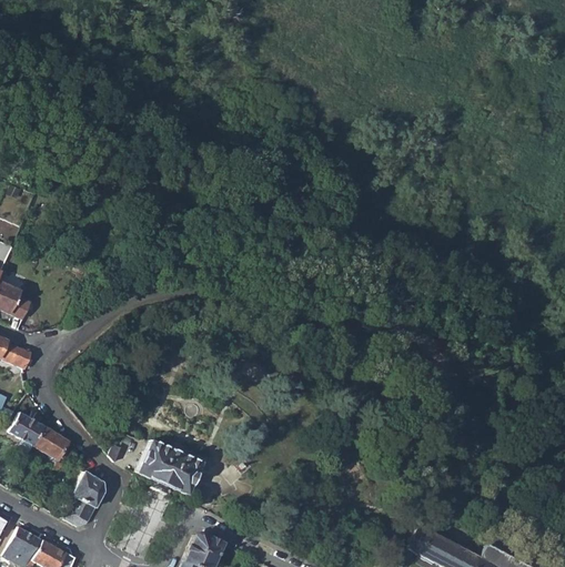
[(0,279),(0,309),(14,315),(22,299),(19,297),(22,291),(3,283),(8,275),(2,273),(0,279)]
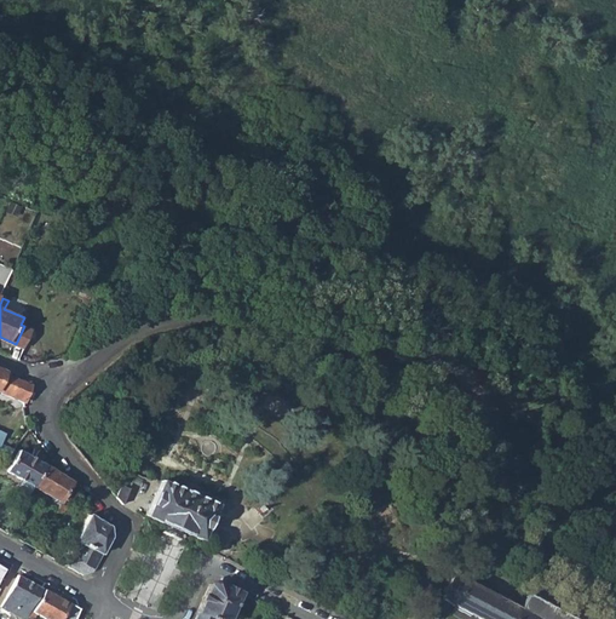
[(24,326),(16,344),(27,349),(34,331),(24,326)]
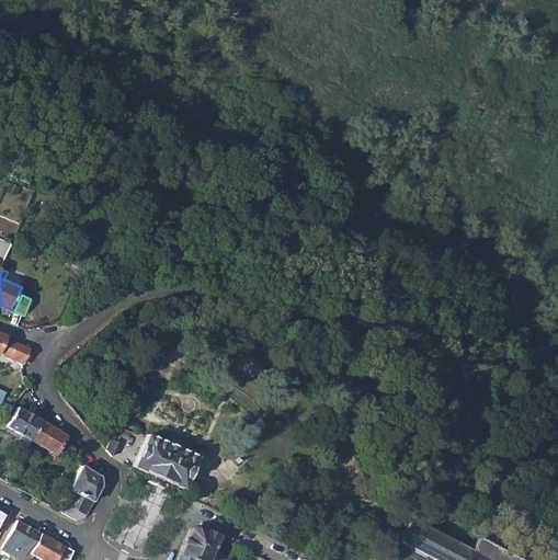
[(0,334),(0,354),(25,365),(31,349),(0,334)]
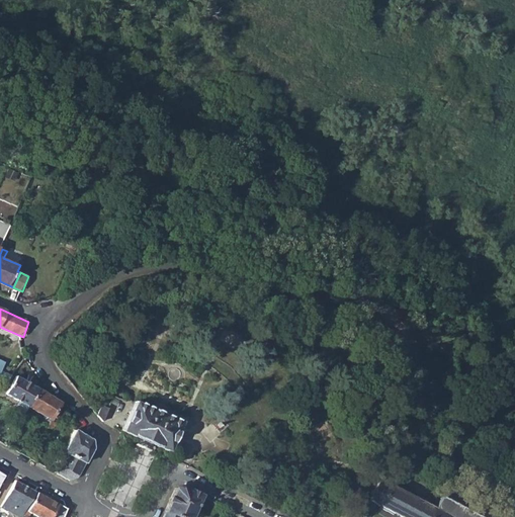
[(0,375),(2,377),(11,381),(25,362),(17,359),(14,365),(0,359),(0,375)]
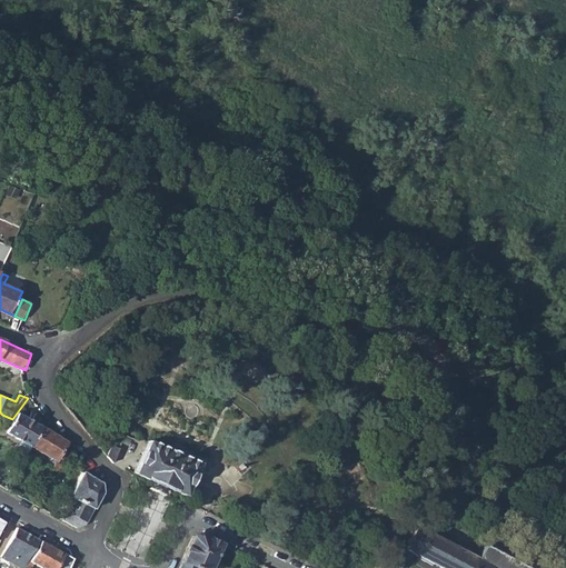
[(19,449),(30,456),(35,447),(45,429),(20,415),(10,434),(23,441),(19,449)]
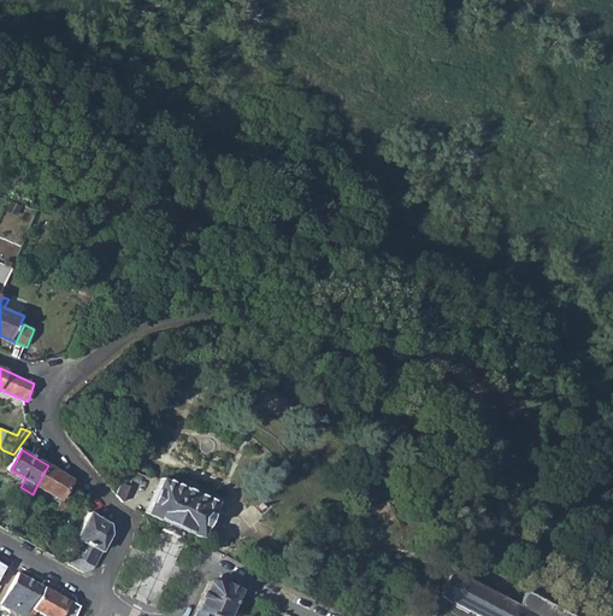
[(48,465),(37,485),(64,500),(76,481),(75,480),(48,465)]
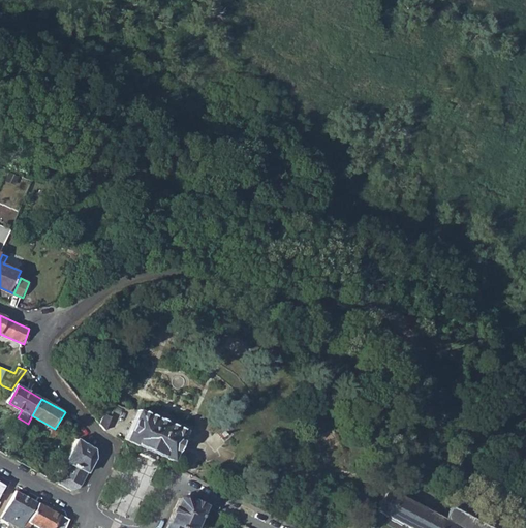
[(140,414),(127,440),(144,447),(142,453),(149,456),(157,459),(159,454),(176,462),(181,451),(189,432),(151,414),(142,410),(140,414)]
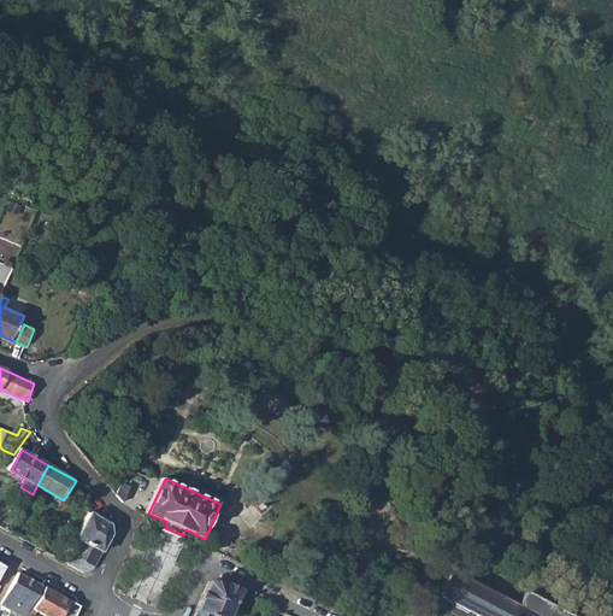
[(125,485),(121,497),(125,503),(133,487),(125,485)]
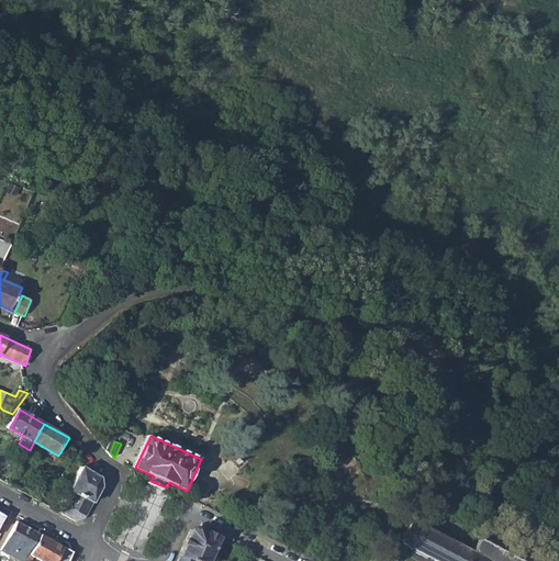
[(55,464),(60,468),(65,460),(60,458),(57,459),(55,464)]
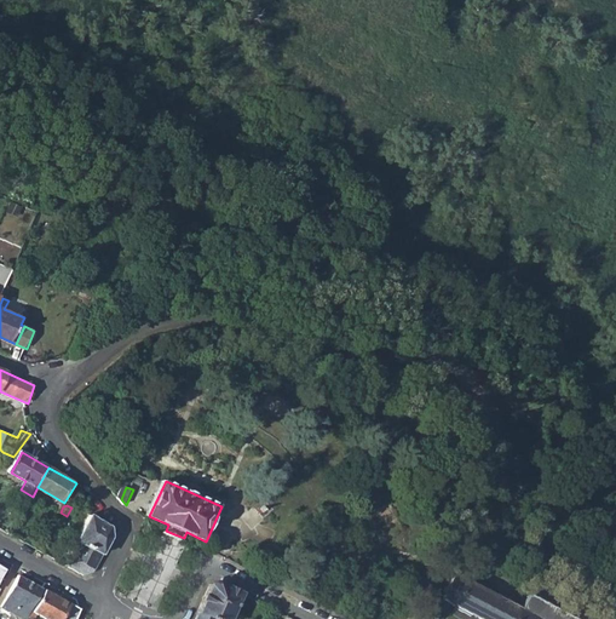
[(615,508),(589,509),(591,521),(615,520),(615,508)]
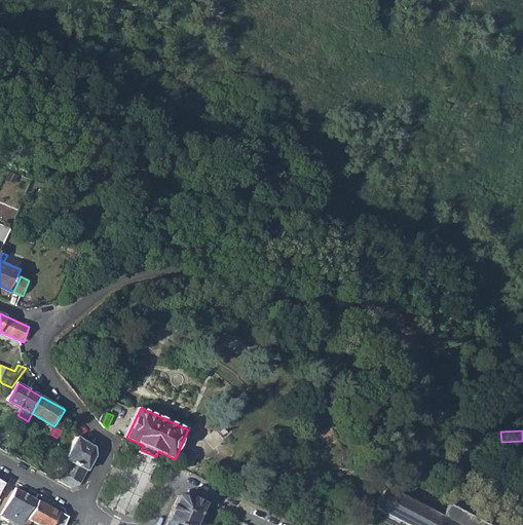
[(64,474),(60,481),(72,487),(80,486),(97,455),(96,447),(78,438),(67,459),(70,460),(64,474)]
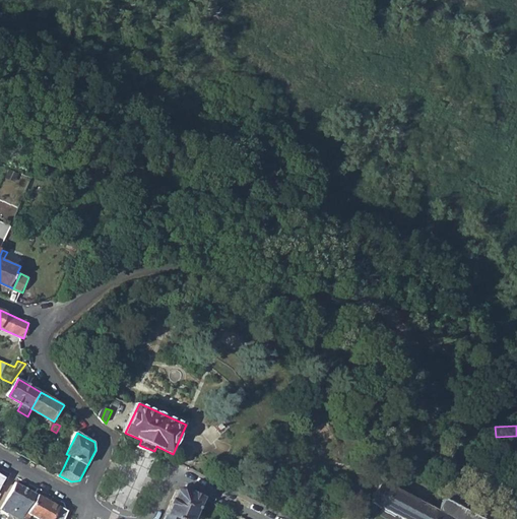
[(58,465),(63,468),(69,455),(66,454),(64,453),(58,465)]
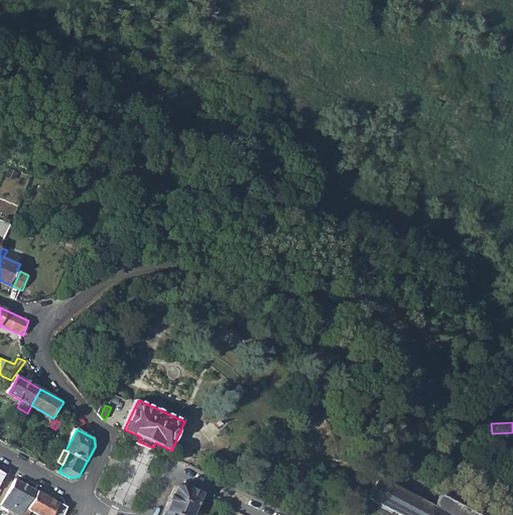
[(449,514),(379,479),(368,498),(380,504),(380,503),(403,514),(449,514)]
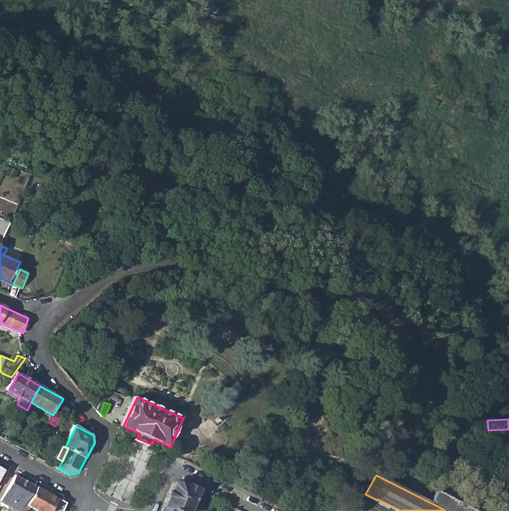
[(4,502),(20,510),(24,510),(28,503),(37,487),(18,476),(4,502)]
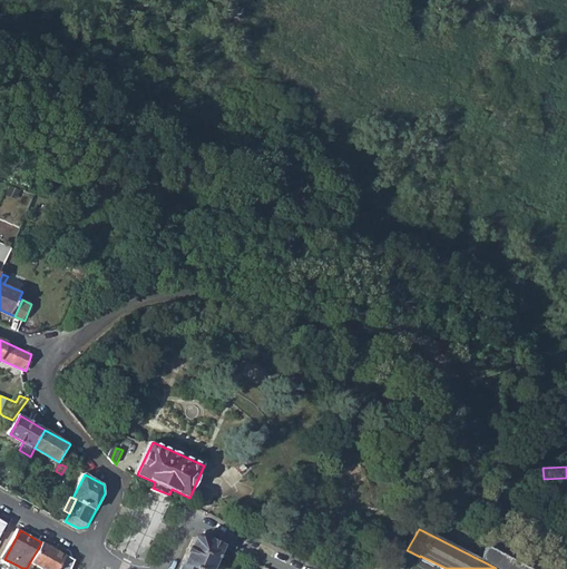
[(213,568),(224,546),(205,536),(196,539),(186,562),(186,563),(184,568),(213,568)]
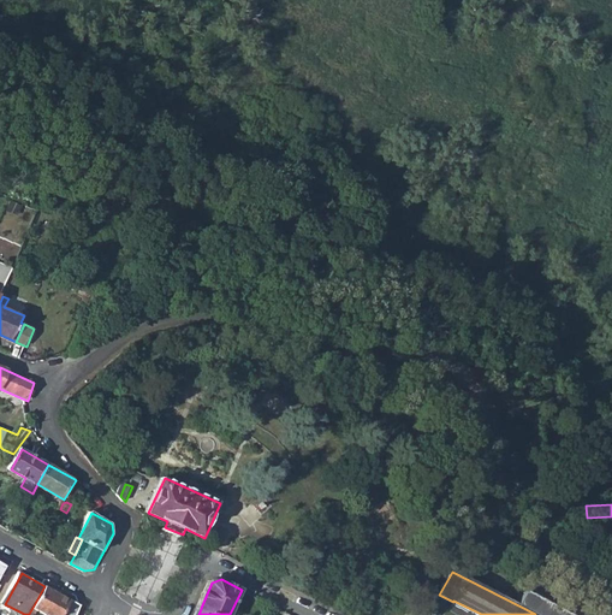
[(37,614),(40,610),(49,614),(78,614),(82,605),(47,586),(36,607),(34,605),(29,614),(37,614)]
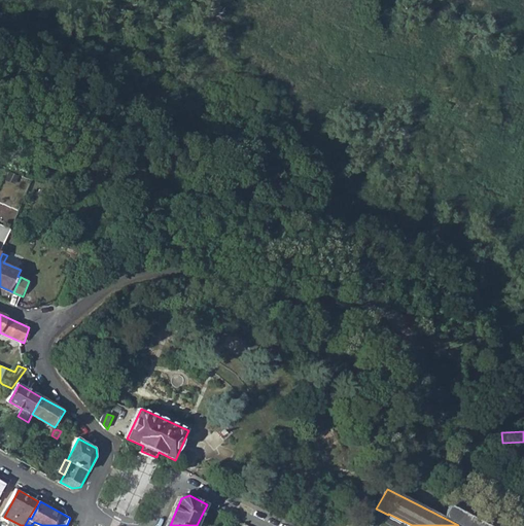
[(487,525),(449,506),(443,518),(458,525),(487,525)]
